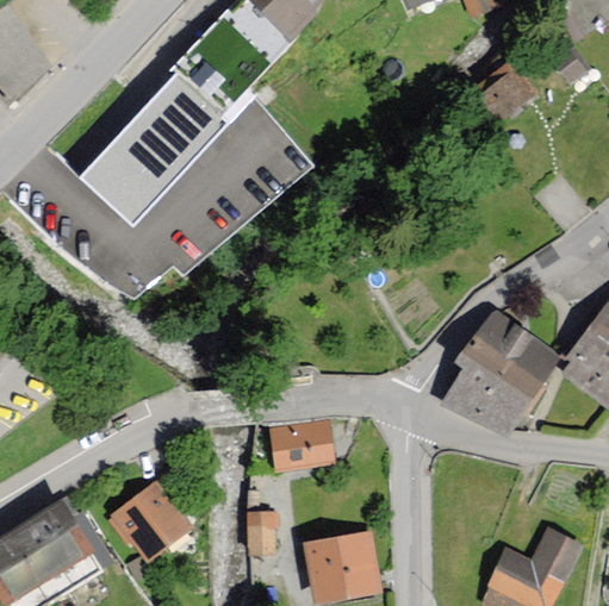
[(259,0),(291,30),(318,0),(259,0)]
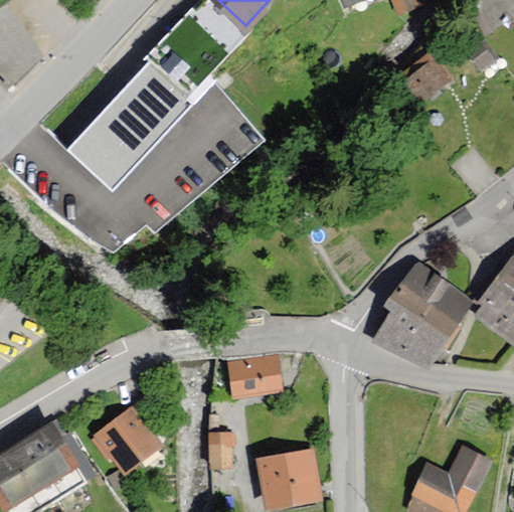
[(11,6),(0,12),(0,79),(3,83),(44,56),(11,6)]
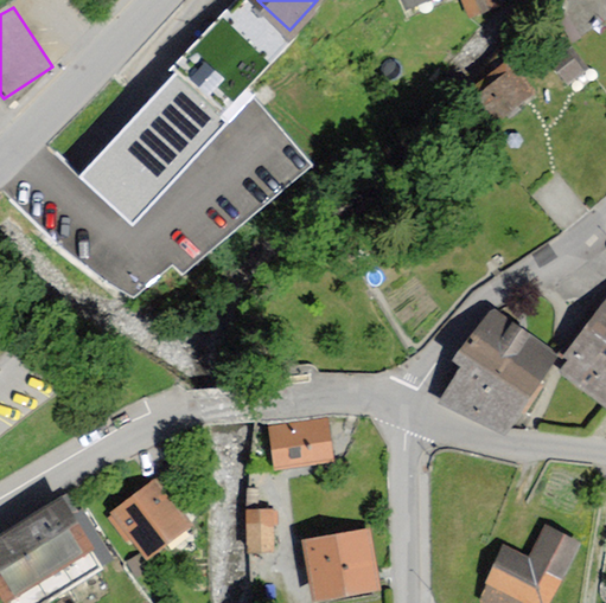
[(268,56),(222,12),(170,66),(211,106),(216,110),(268,56)]
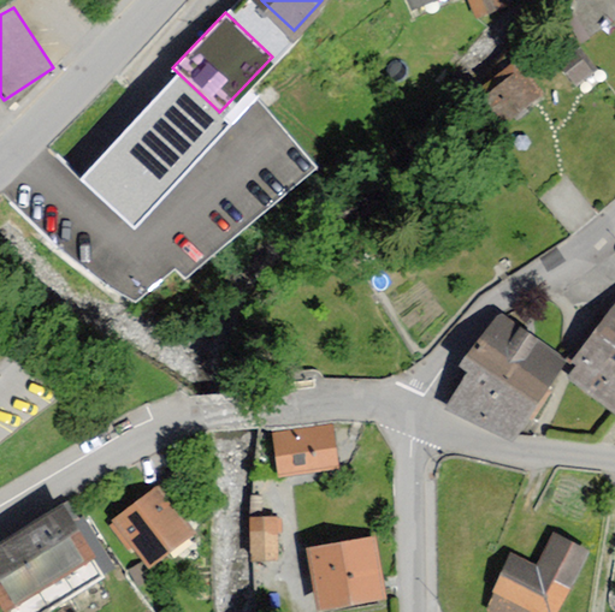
[(518,65),(478,96),(502,126),(542,96),(518,65)]
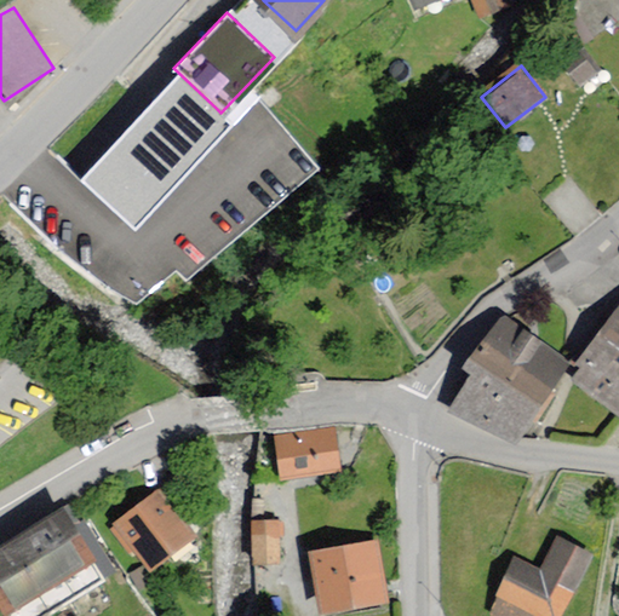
[(69,172),(124,222),(222,116),(166,67),(69,172)]
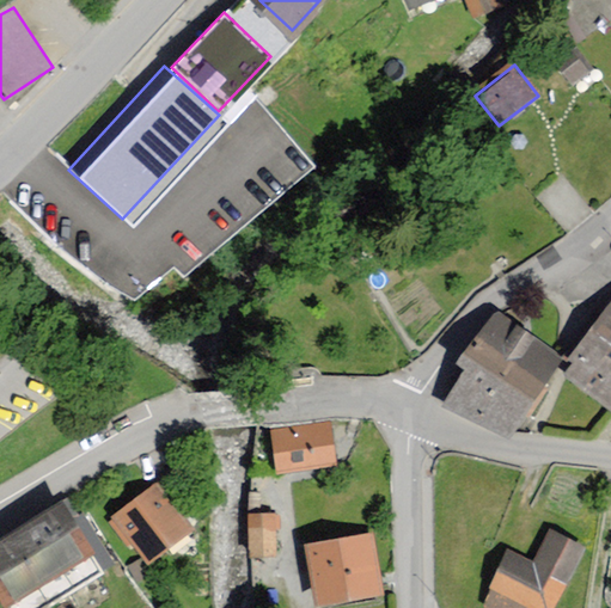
[(127,315),(172,262),(101,202),(55,256),(127,315)]
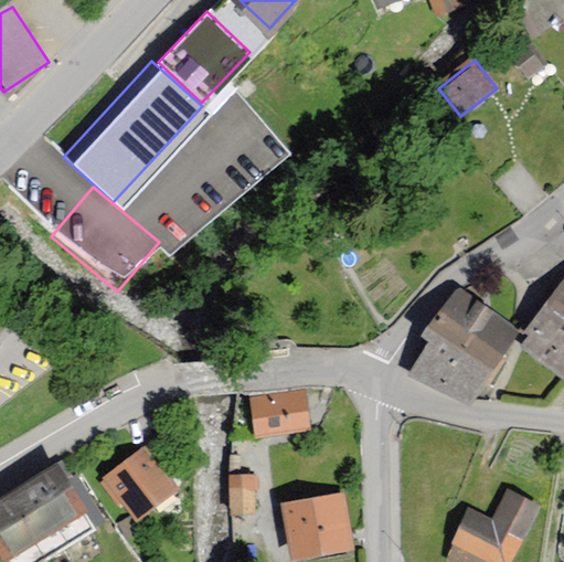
[(563,289),(521,342),(563,375),(563,289)]
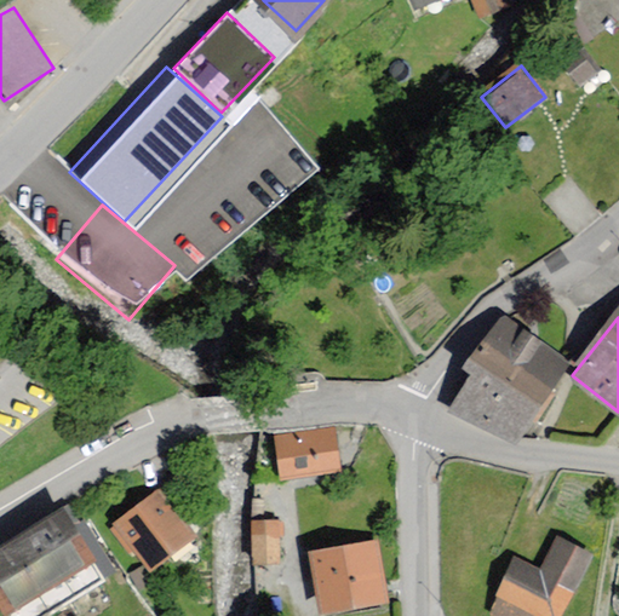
[(504,322),(451,408),(503,439),(556,355),(504,322)]
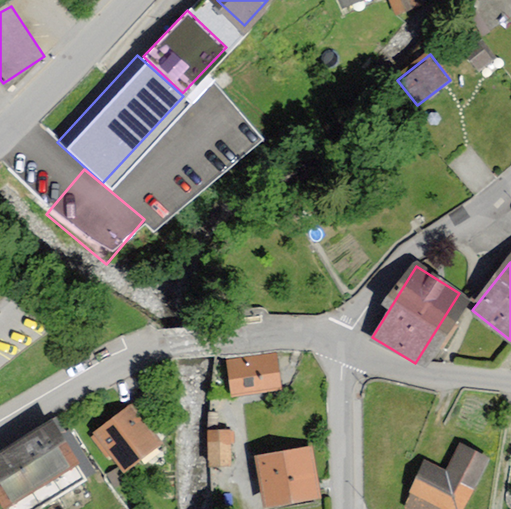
[(224,361),(227,392),(279,387),(276,356),(224,361)]
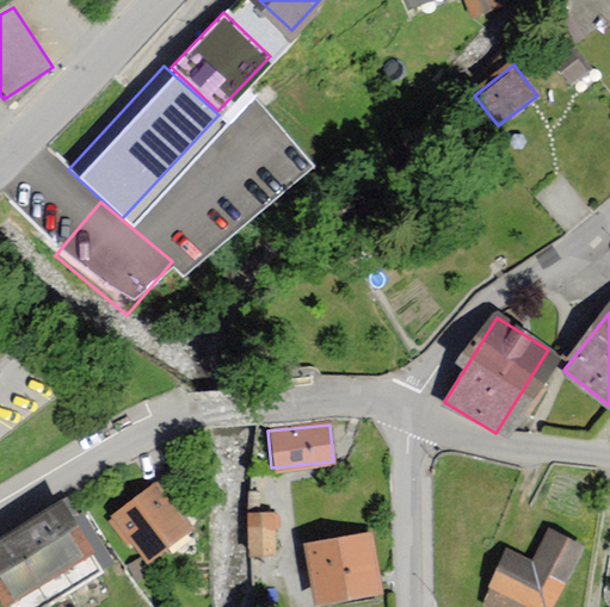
[(114,515),(149,561),(191,527),(155,483),(114,515)]
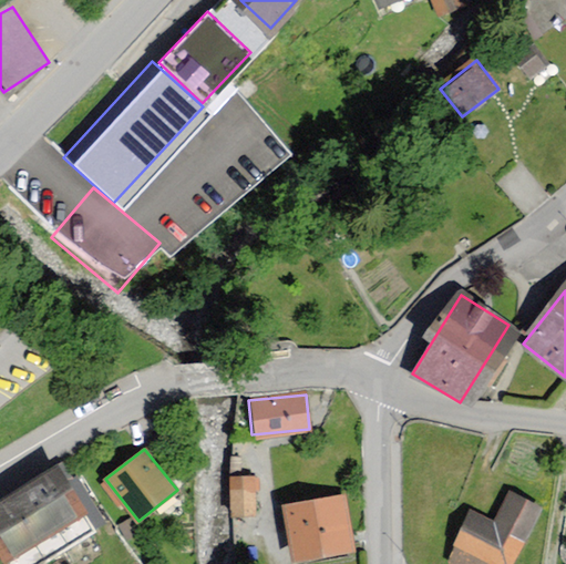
[(0,549),(9,562),(90,510),(59,463),(0,500),(0,549)]
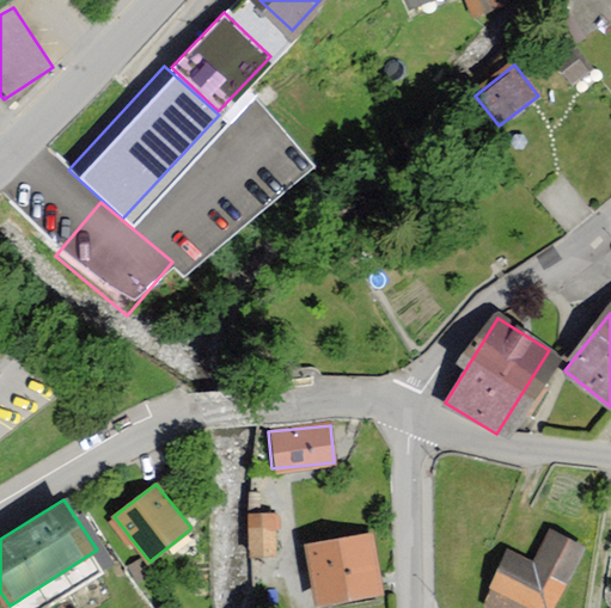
[(248,556),(275,557),(276,511),(249,510),(248,556)]
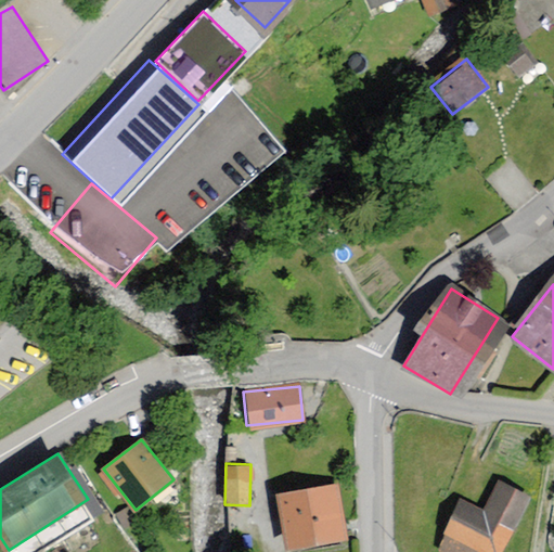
[(440,533),(480,551),(499,551),(527,495),(497,480),(482,511),(456,498),(440,533)]
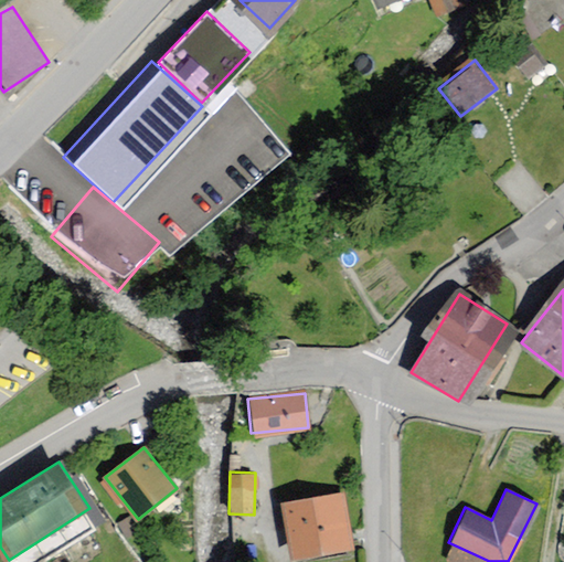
[(283,501),(294,560),(353,549),(343,491),(283,501)]
